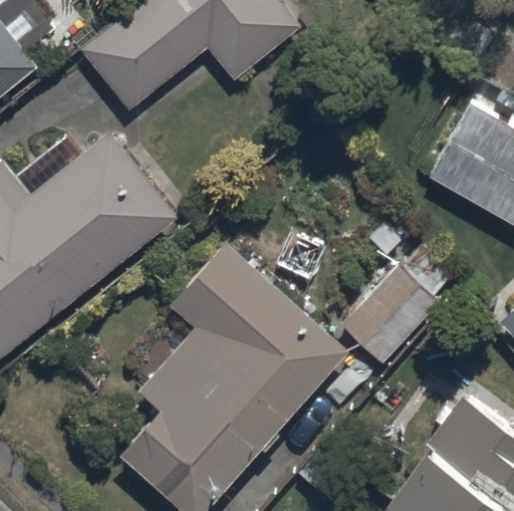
[(137,0),(78,46),(130,111),(210,48),(234,79),(302,25),(281,0),(137,0)]
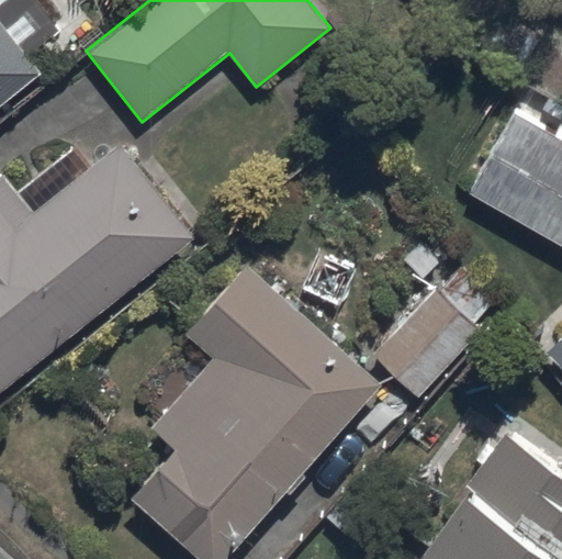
[(0,108),(40,76),(0,26),(0,108)]
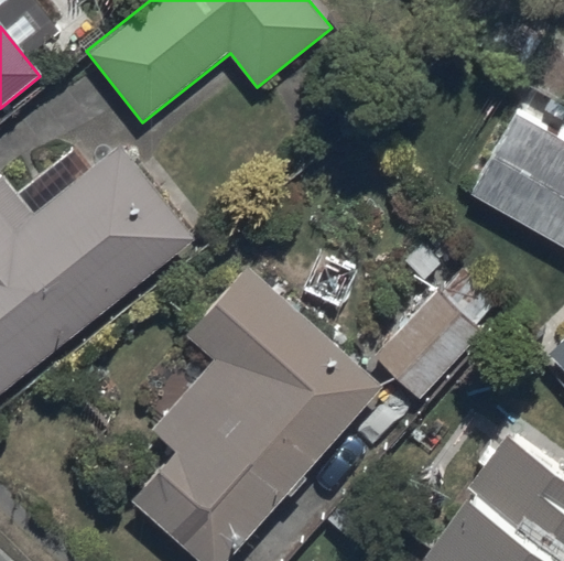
[(563,138),(519,112),(472,195),(563,248),(563,138)]
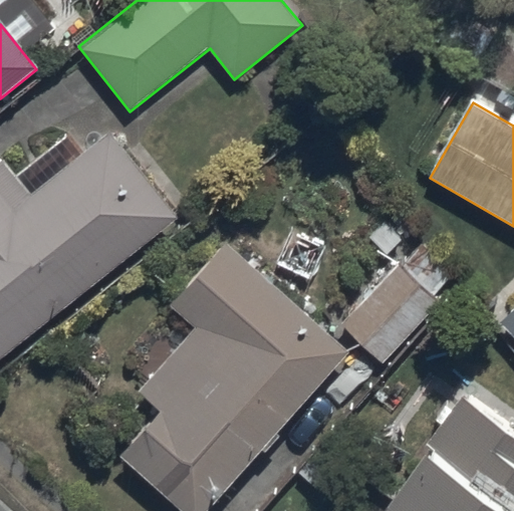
[(0,360),(180,217),(111,131),(84,153),(67,133),(16,175),(3,159),(0,160),(0,360)]
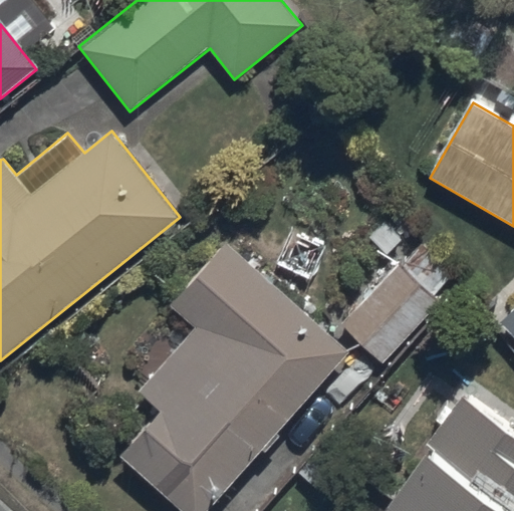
[(421,242),(341,324),(382,364),(443,302),(436,296),(456,275),(421,242)]
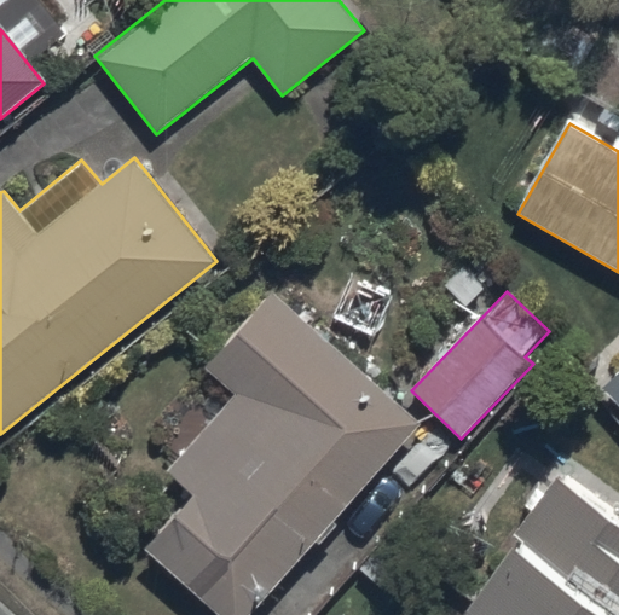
[(221,614),(252,614),(420,424),(270,294),(207,366),(235,390),(162,473),(187,494),(143,546),(221,614)]
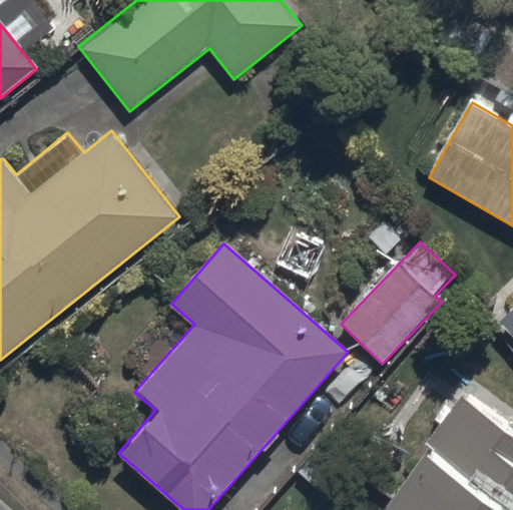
[(512,311),(499,326),(512,339),(512,311)]
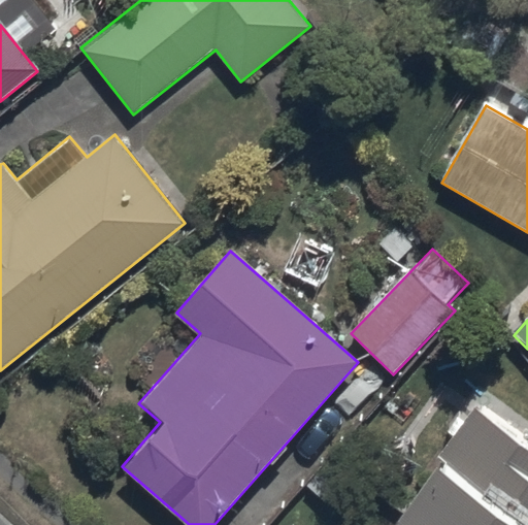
[(527,524),(527,447),(479,413),(397,524),(527,524)]
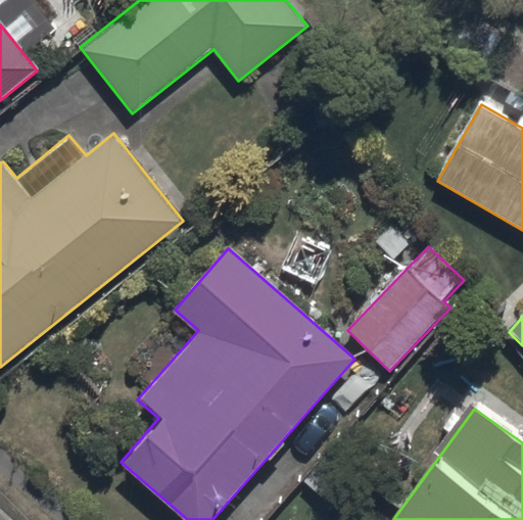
All buildings are outlined.
